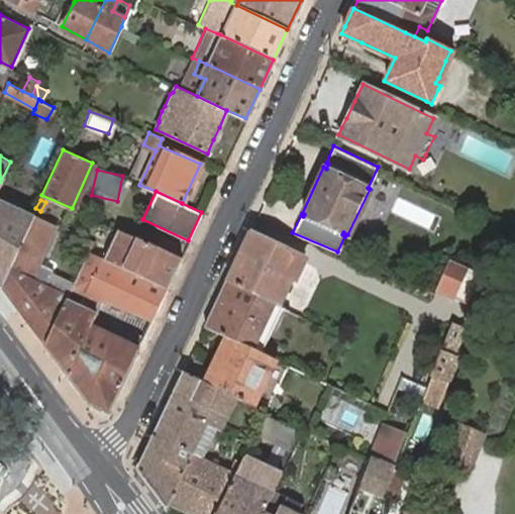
[(0,284),(31,217),(0,202),(0,284)]
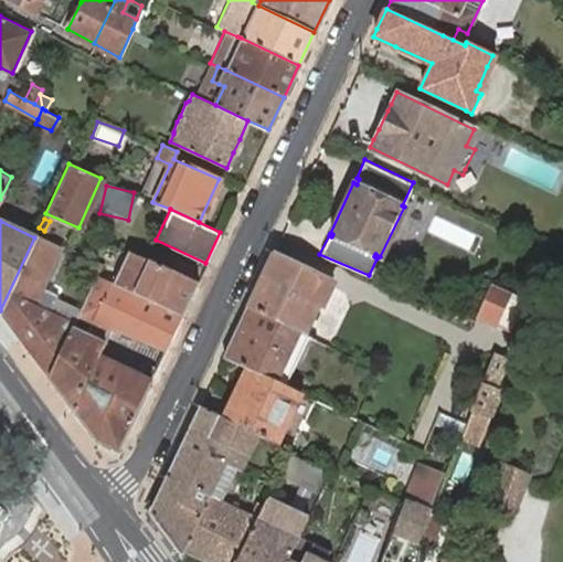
[(76,315),(78,311),(54,299),(50,311),(32,304),(38,293),(59,248),(34,237),(0,310),(48,375),(71,327),(75,319),(76,315)]
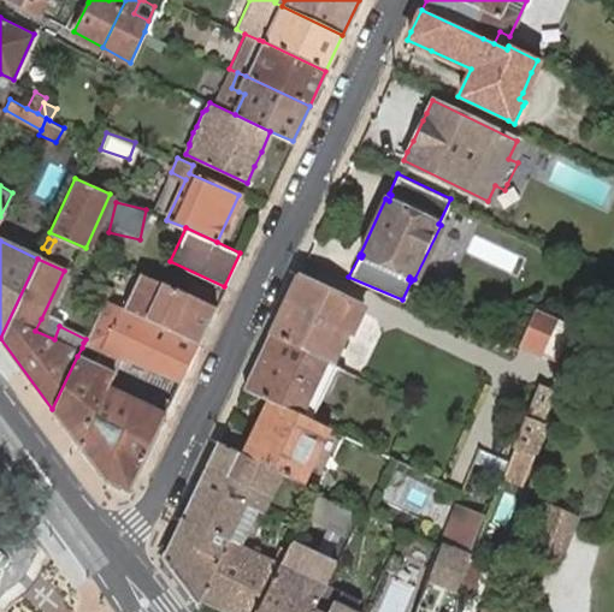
[(198,342),(214,307),(153,279),(141,273),(133,293),(120,287),(113,303),(198,342)]
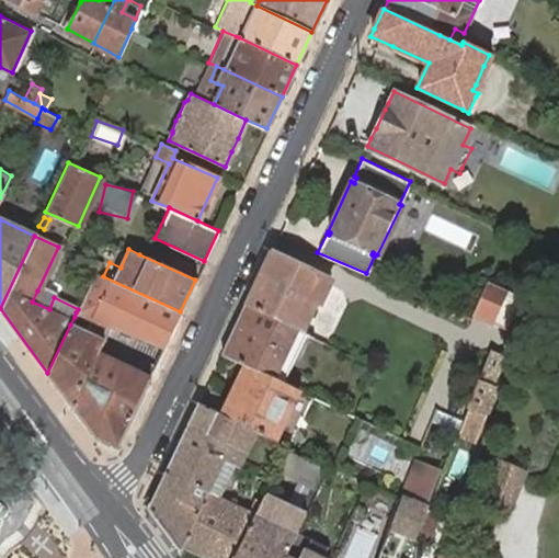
[(330,279),(270,250),(244,305),(299,329),(300,330),(315,299),(319,302),(330,279)]
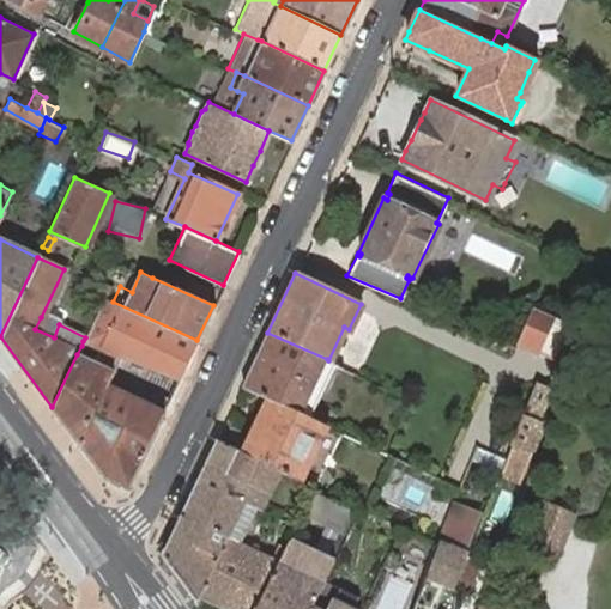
[(110,284),(98,278),(92,291),(104,297),(110,284)]
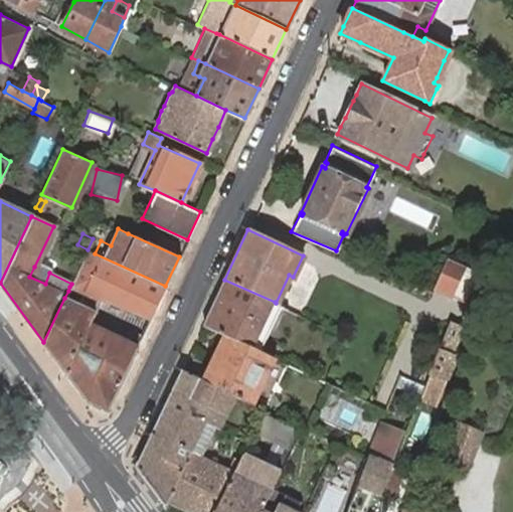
[(95,253),(101,240),(94,237),(93,238),(88,249),(87,250),(95,253)]
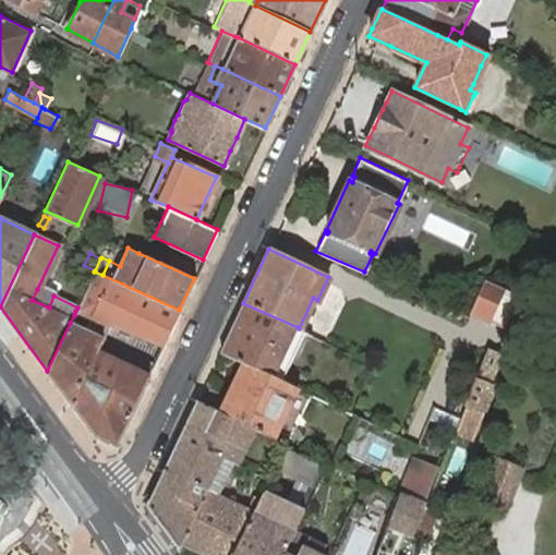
[(148,375),(179,310),(103,275),(94,272),(77,308),(75,311),(83,314),(108,326),(103,338),(96,351),(71,403),(95,434),(116,445),(148,375)]
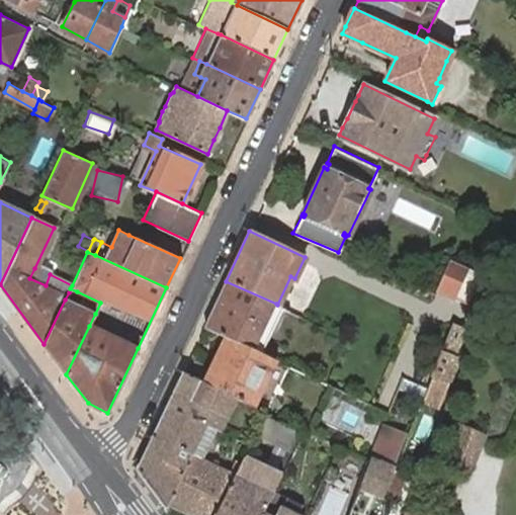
[(478,282),(481,273),(449,259),(436,288),(452,295),(467,303),(478,282)]
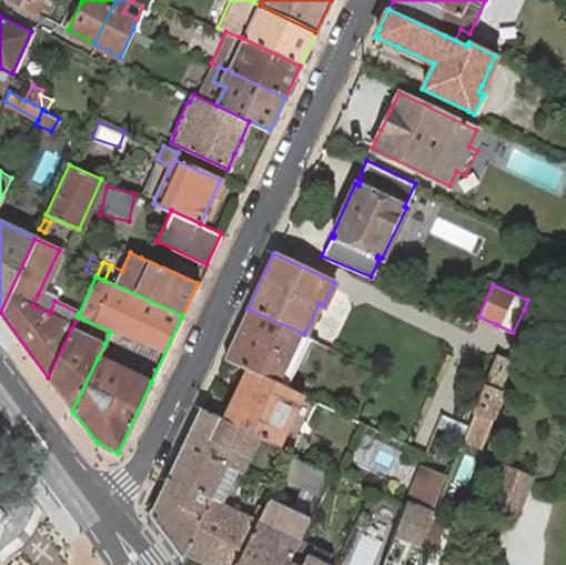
[(54,301),(38,294),(32,305),(50,313),(54,301)]
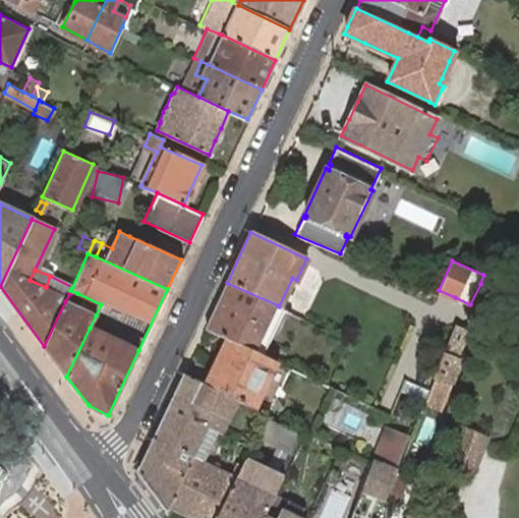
[(278,305),(227,283),(206,328),(229,339),(237,343),(256,351),(263,338),(278,305)]
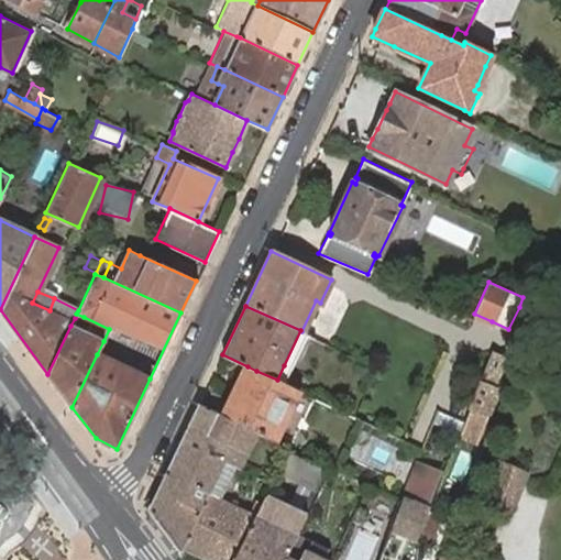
[(47,374),(72,407),(97,354),(103,341),(77,329),(80,321),(75,318),(70,326),(47,374)]
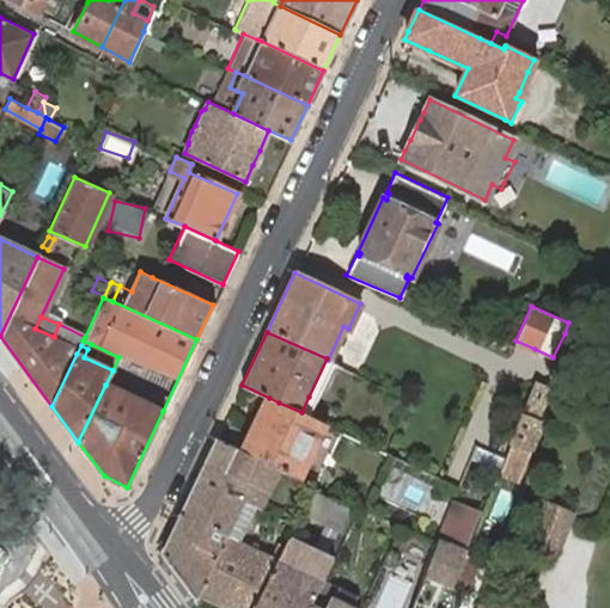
[(518,478),(555,387),(535,378),(504,455),(499,468),(518,478)]
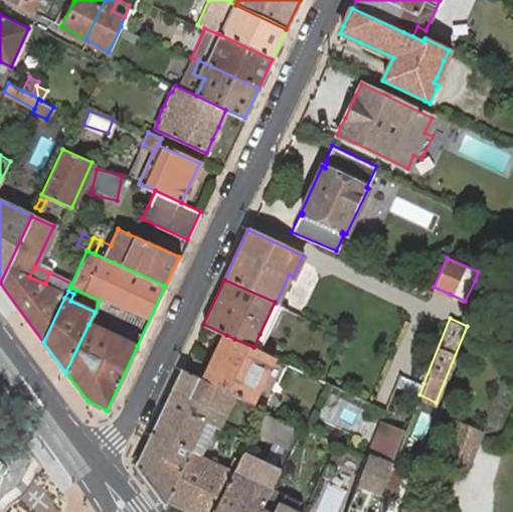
[(260,350),(253,347),(234,339),(226,335),(221,345),(216,356),(214,360),(211,365),(204,362),(188,354),(181,368),(182,368),(181,369),(204,380),(228,391),(234,394),(250,402),(272,356),(260,350)]
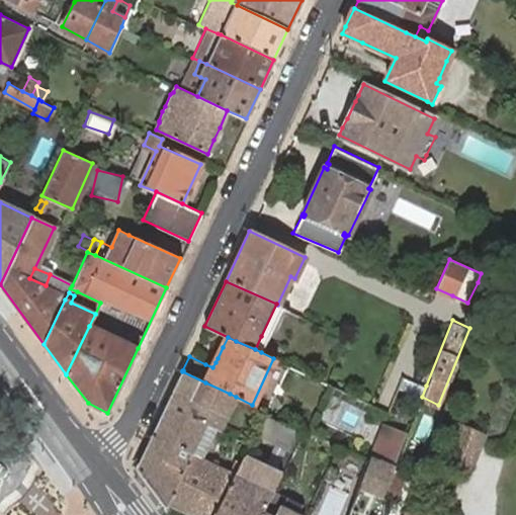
[(205,382),(182,371),(167,405),(213,426),(230,394),(205,382)]
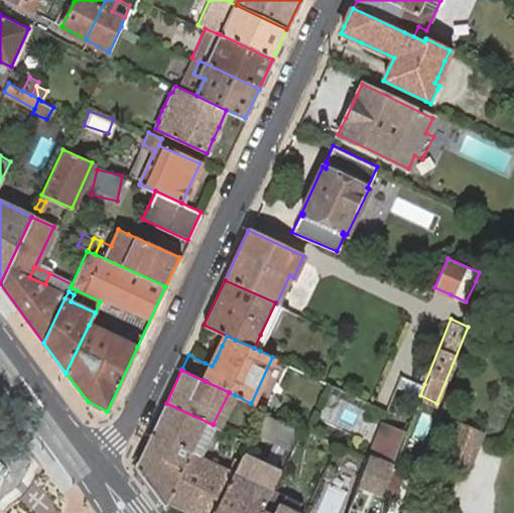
[(424,384),(401,374),(397,385),(393,393),(417,403),(420,395),(424,384)]
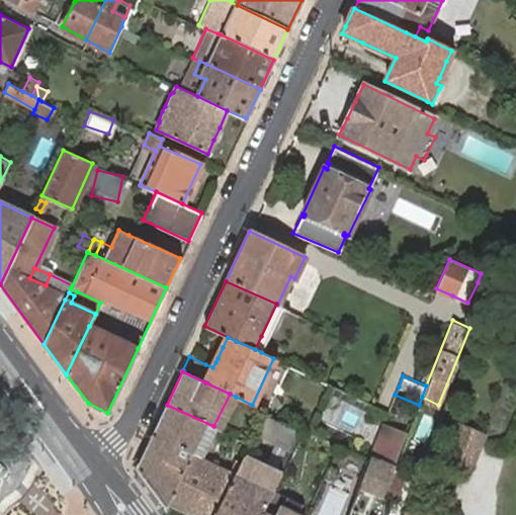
[(218,427),(213,426),(167,405),(137,467),(137,469),(166,507),(168,502),(191,452),(200,456),(200,455),(202,451),(205,450),(218,427)]
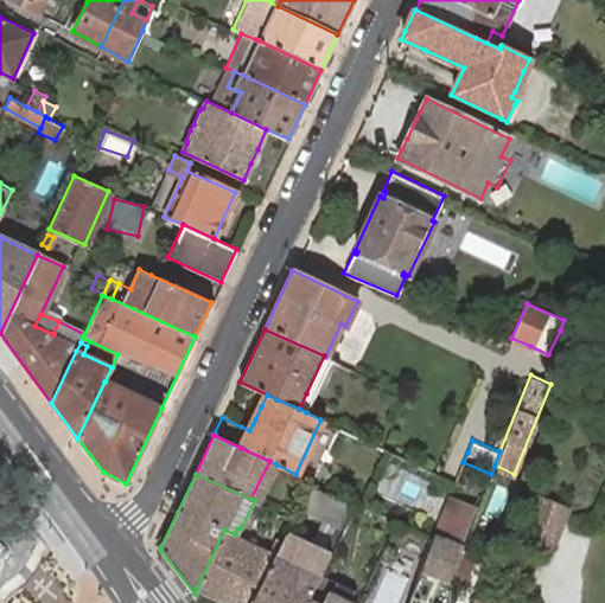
[(312,481),(311,481),(301,502),(344,524),(355,502),(320,485),(312,481)]
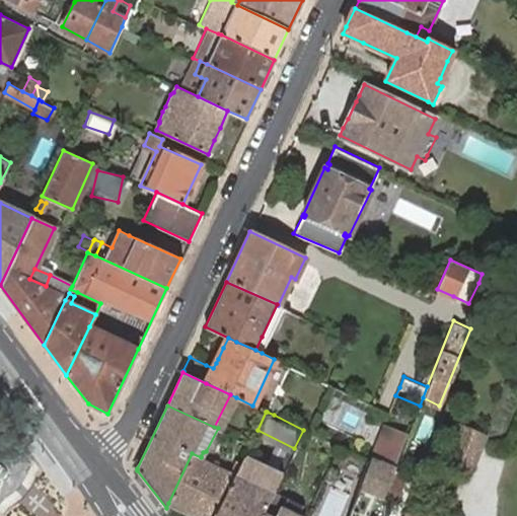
[(370,450),(396,461),(408,433),(381,422),(370,450)]
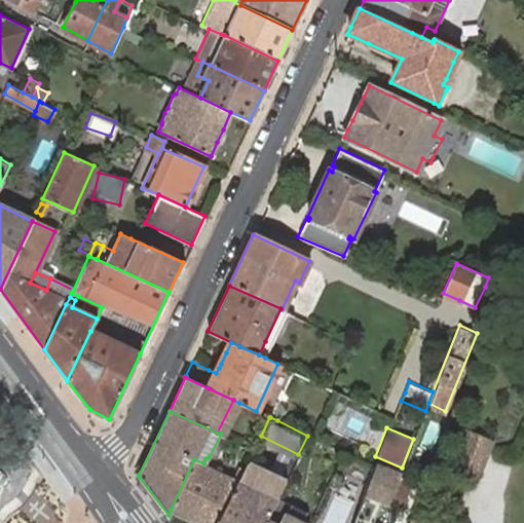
[(233,477),(203,462),(203,463),(194,459),(171,510),(196,522),(219,522),(239,480),(246,469),(238,465),(233,477)]
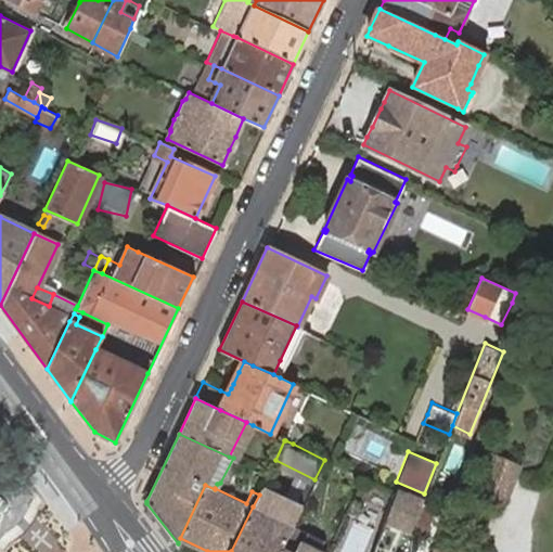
[(293,525),(301,508),(261,488),(259,495),(253,506),(231,551),(280,551),(281,550),(293,525)]
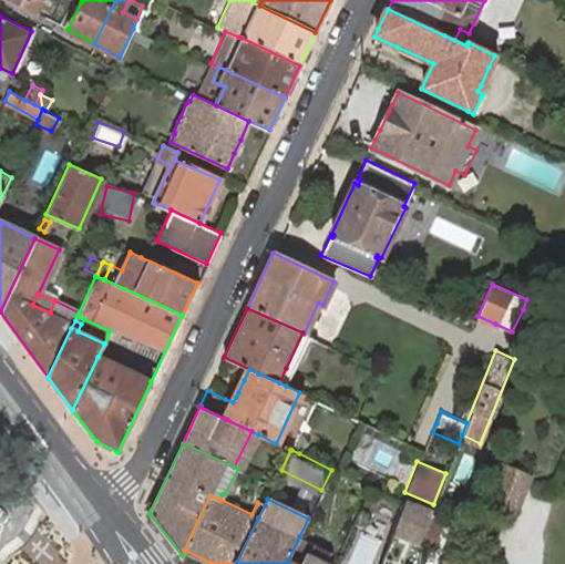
[(404,563),(401,563),(411,539),(419,542),(420,541),(431,510),(404,500),(403,503),(392,533),(392,534),(384,551),(379,563),(404,563)]
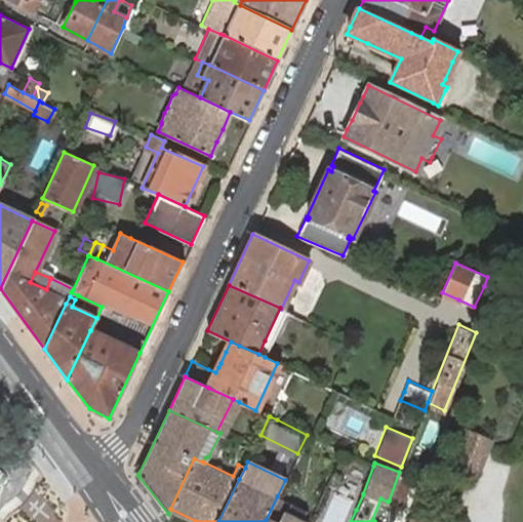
[(411,472),(401,469),(399,472),(389,500),(399,506),(408,480),(407,480),(411,472)]
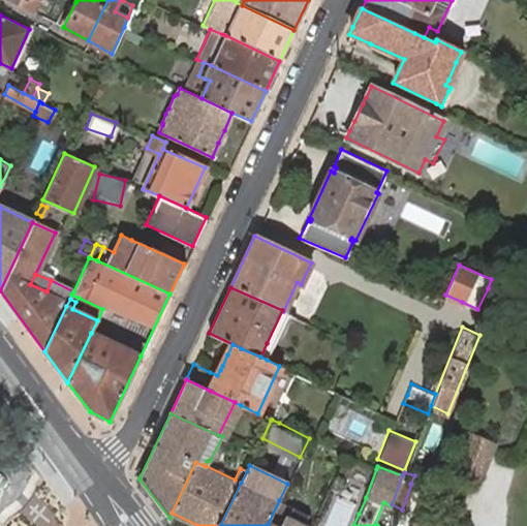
[(465,488),(442,478),(435,497),(459,505),(465,488)]
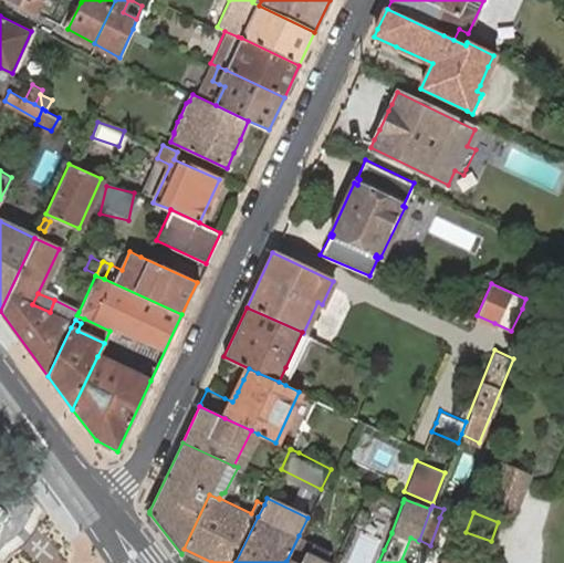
[(330,551),(299,535),(286,561),(285,562),(324,562),(330,551)]
